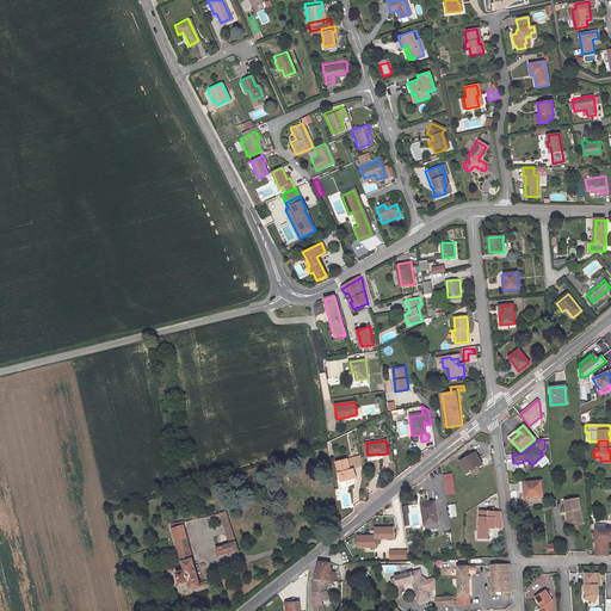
[(469,470),(471,474),(477,470),(475,467),(479,464),(473,452),(457,462),(464,473),(469,470)]
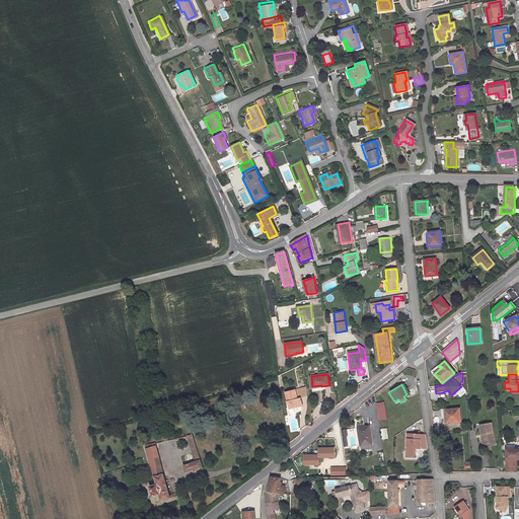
[(296,390),(287,393),(290,409),(295,408),(295,405),(303,403),(301,398),(298,399),(296,390)]
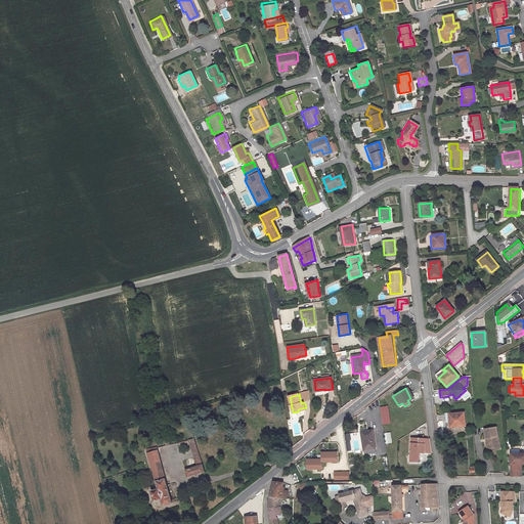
[(388,426),(385,408),(378,409),(381,427),(388,426)]
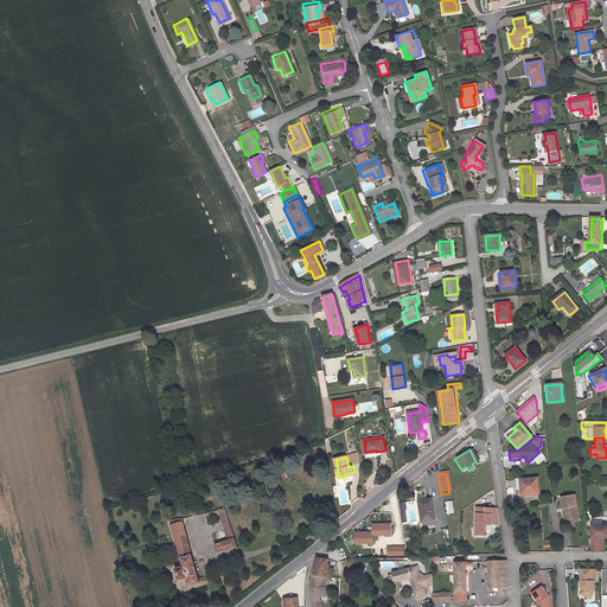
[(534,479),(519,480),(516,480),(516,483),(516,497),(535,496),(534,479)]
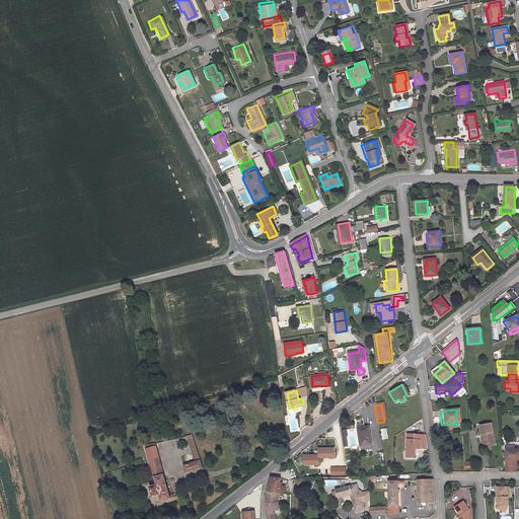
[(483,445),(484,445),(493,443),(489,424),(477,426),(480,444),(482,443),(483,445)]
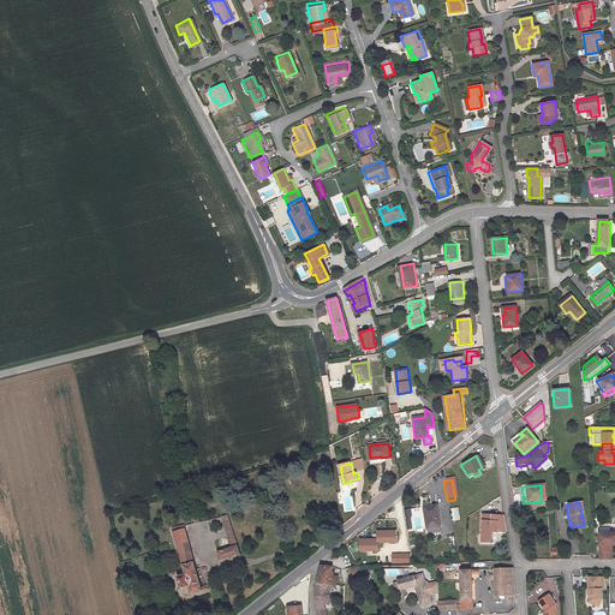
[(421,508),(424,529),(436,527),(434,506),(421,508)]
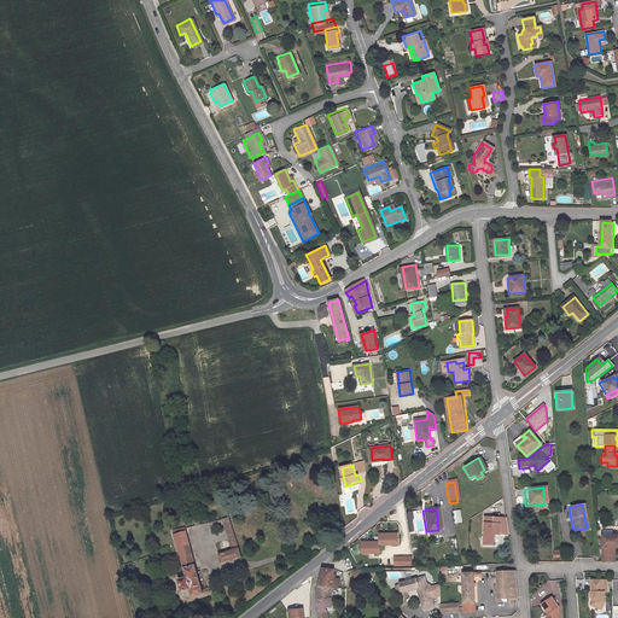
[(460,509),(452,512),(454,524),(462,523),(460,509)]
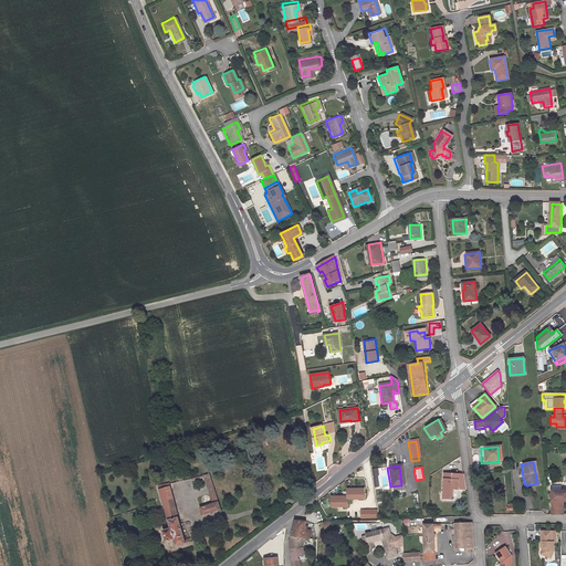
[(207,470),(201,471),(209,499),(215,496),(207,470)]
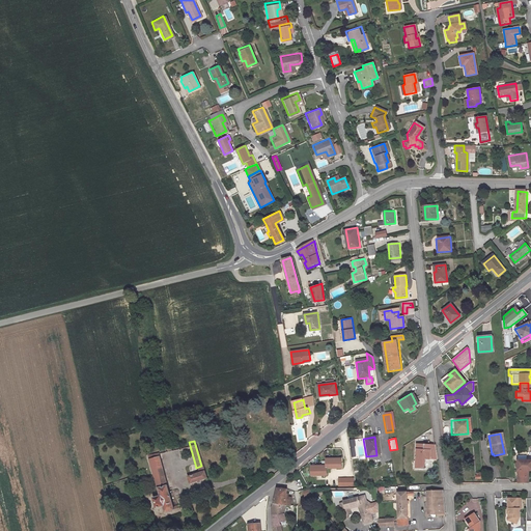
[(429,459),(435,459),(432,446),(414,445),(413,468),(419,468),(419,469),(421,469),(421,458),(429,459)]
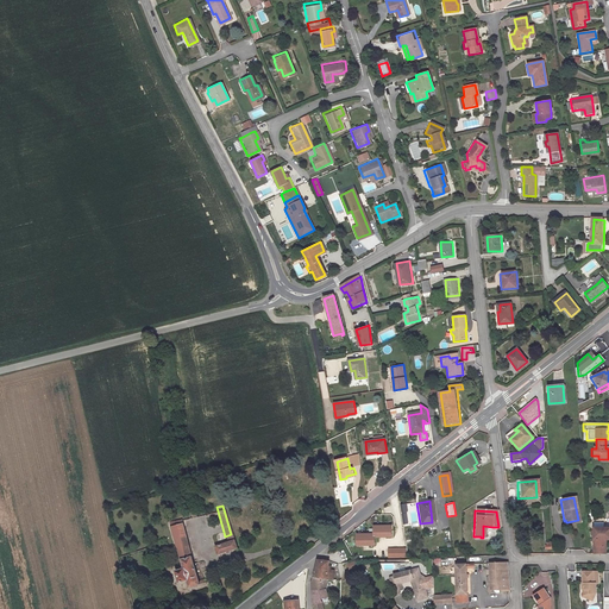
[(194,573),(180,516),(169,519),(171,533),(179,562),(170,563),(174,576),(182,573),(183,581),(200,576),(199,572),(194,573)]
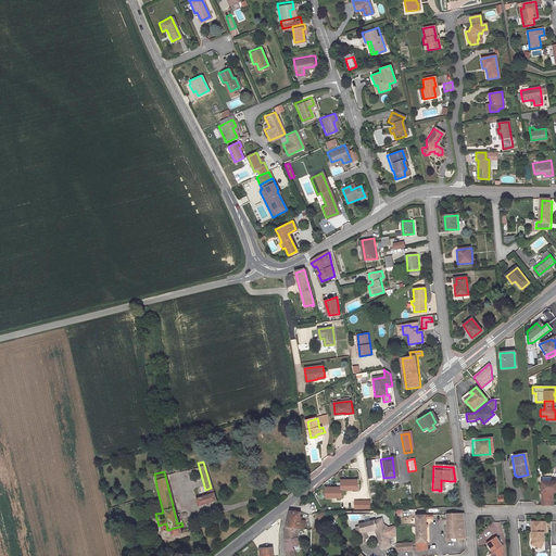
[(339,480),(339,488),(339,490),(344,490),(344,488),(350,488),(350,490),(355,490),(354,480),(339,480)]
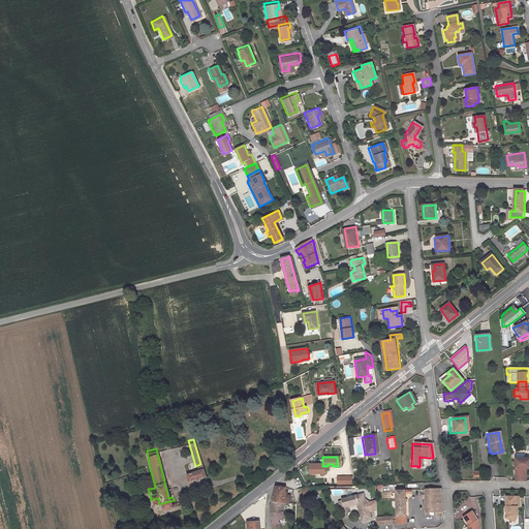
[(528,459),(514,459),(514,481),(524,481),(524,470),(528,469),(528,459)]
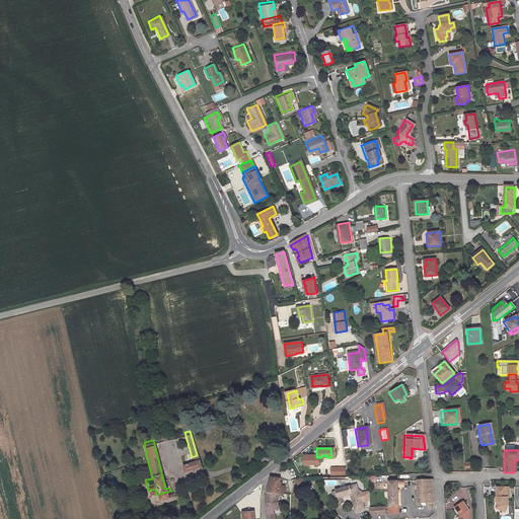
[(192,457),(191,457),(179,460),(181,466),(199,462),(197,455),(192,457)]
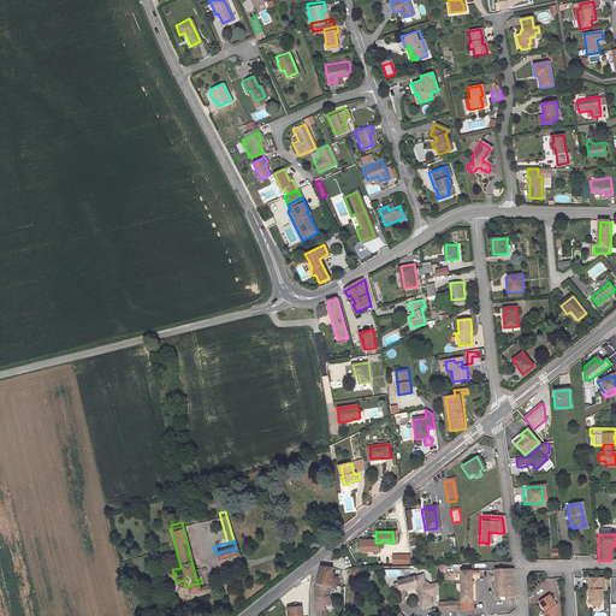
[(375,540),(357,540),(357,551),(363,551),(363,549),(369,549),(369,551),(375,551),(375,543),(375,540)]
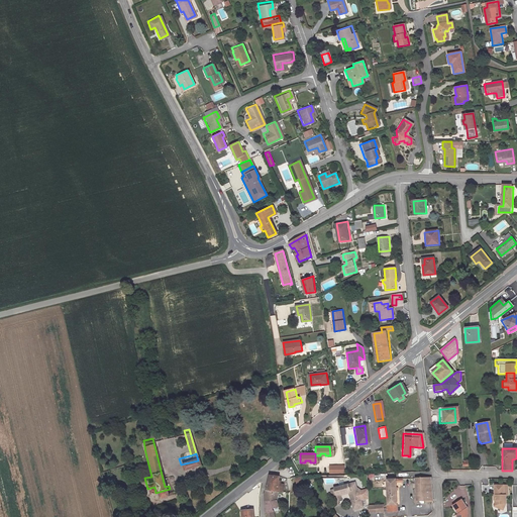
[(272,500),(272,491),(272,490),(273,476),(270,475),(268,481),(266,495),(264,495),(265,498),(265,501),(272,500)]
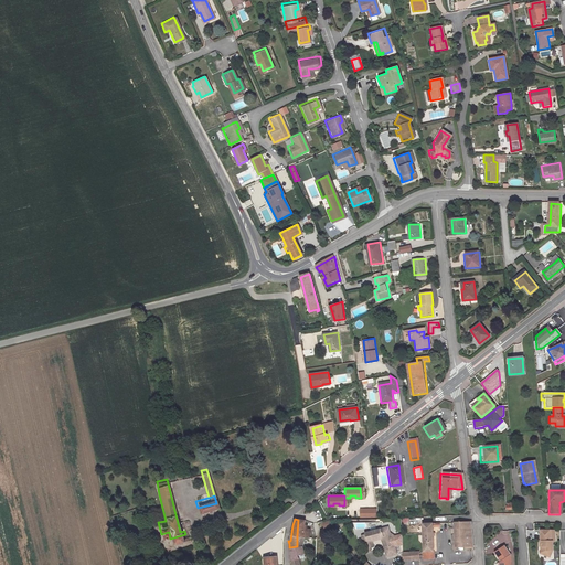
[(305,521),(298,520),(297,535),(297,536),(302,536),(308,537),(309,530),(306,529),(304,529),(304,525),(305,521)]
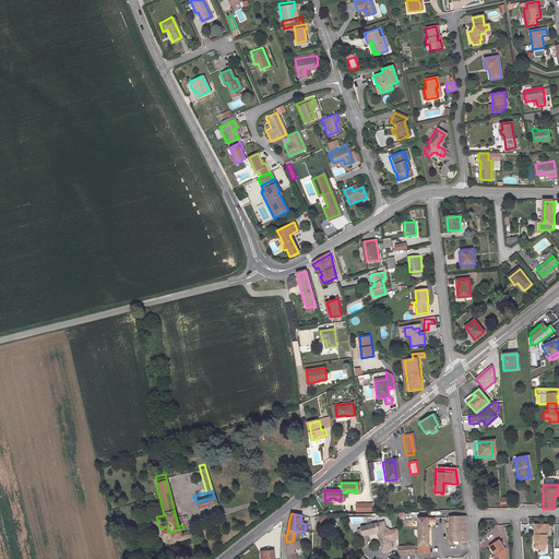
[(426,521),(433,521),(433,516),(416,518),(417,545),(416,545),(416,551),(426,551),(426,545),(427,545),(426,521)]
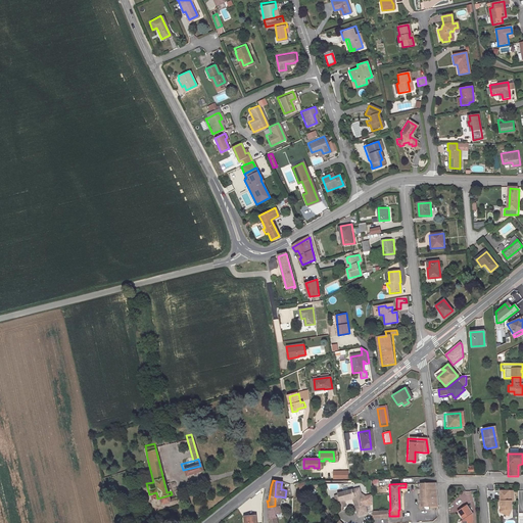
[(419,506),(435,506),(434,483),(418,483),(419,506)]
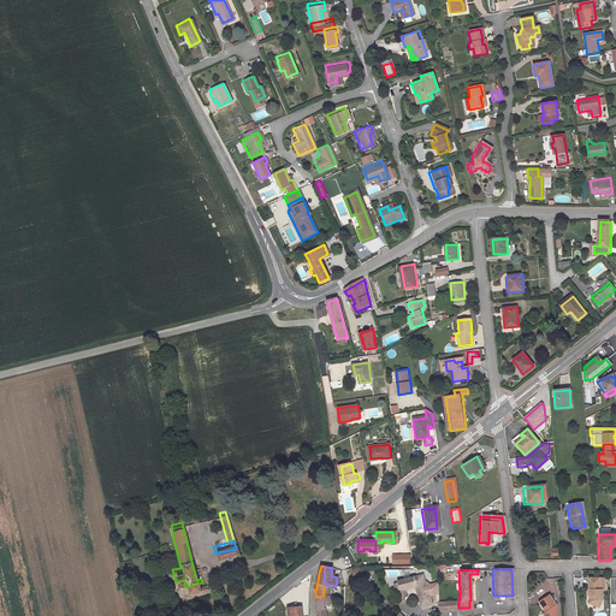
[(392,585),(396,599),(401,598),(403,597),(402,590),(415,586),(418,597),(416,597),(419,608),(430,604),(428,596),(427,594),(426,594),(425,592),(432,590),(431,585),(428,585),(422,581),(421,575),(396,581),(397,584),(392,585)]
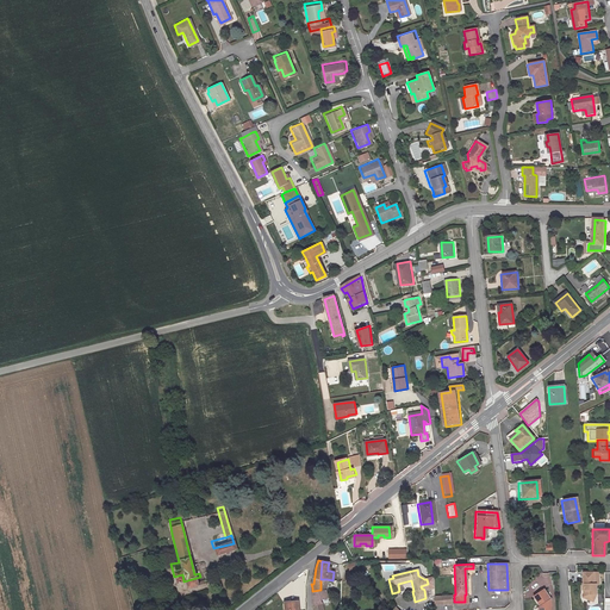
[(596,573),(582,573),(582,584),(580,584),(580,590),(582,590),(584,590),(584,592),(583,596),(584,598),(589,601),(592,599),(593,595),(593,585),(596,585),(596,573)]
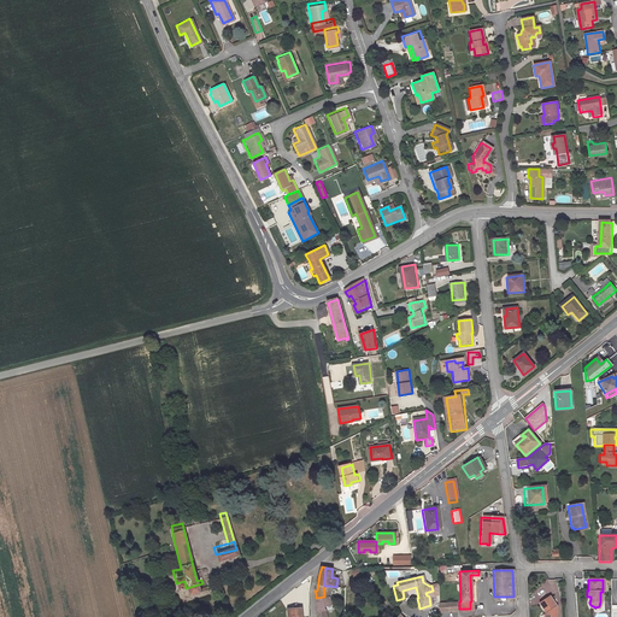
[(436,585),(432,586),(433,591),(425,593),(427,595),(428,595),(429,597),(438,595),(436,585)]
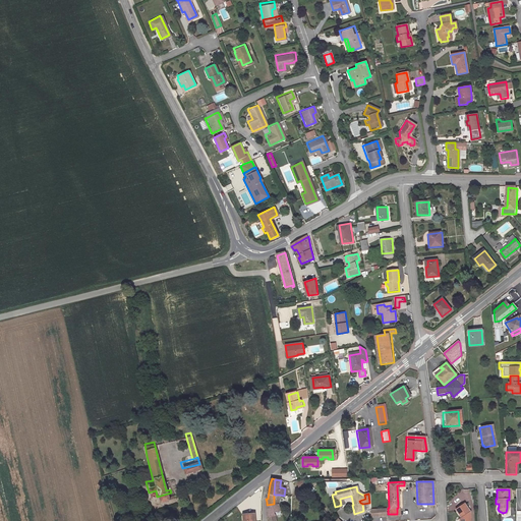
[(274,504),(267,505),(268,518),(268,520),(276,520),(273,512),(279,510),(278,503),(274,504)]
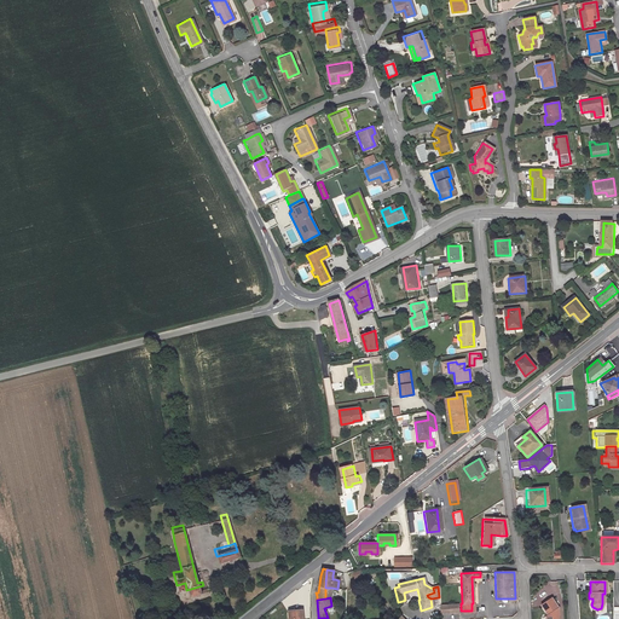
[(547,618),(557,618),(557,613),(556,613),(556,611),(557,609),(550,600),(539,607),(547,617),(548,617),(549,618),(547,618)]
